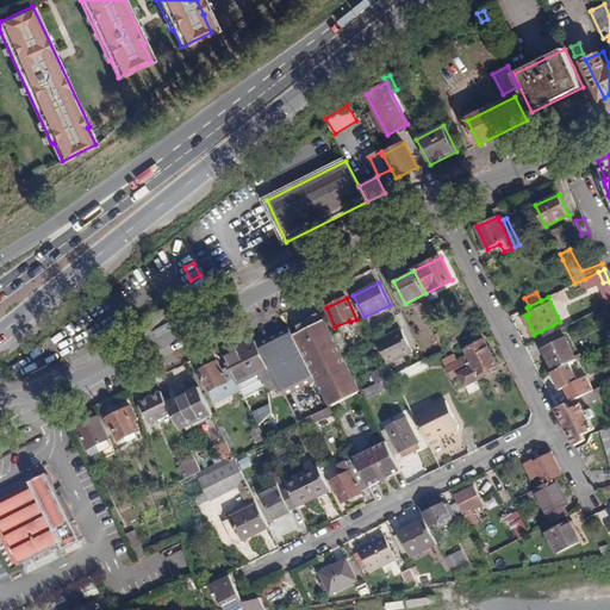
[(306,329),(323,322),(318,312),(299,322),(300,325),(303,324),(306,329)]
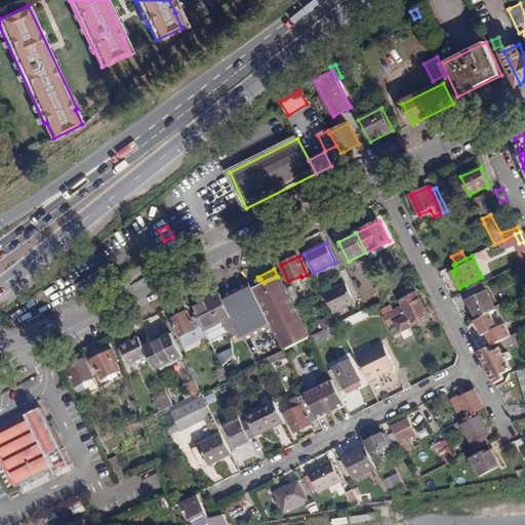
[(404,274),(410,287),(420,282),(414,269),(404,274)]
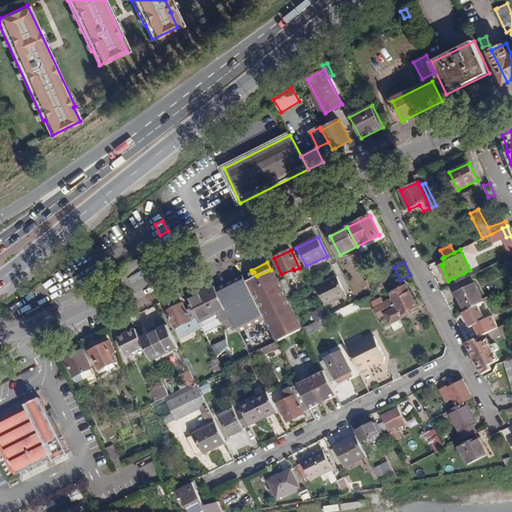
[(246,282),(263,315),(276,340),(303,327),(273,268),(271,270),(257,276),(254,272),(252,273),(249,274),(252,279),(246,282)]
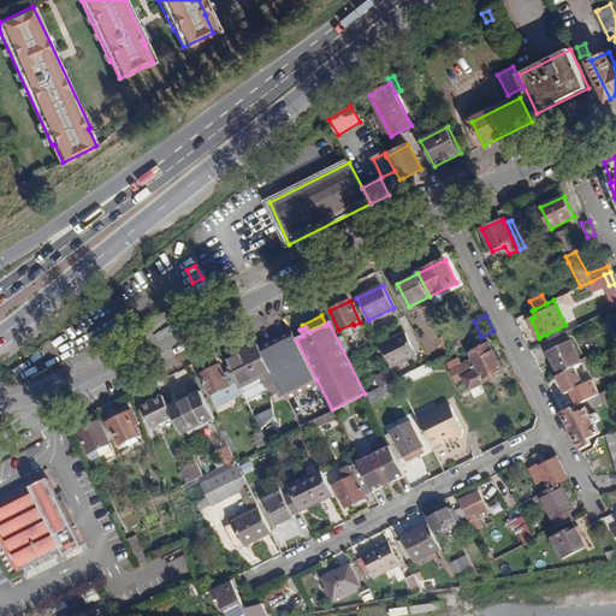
[(549,341),(561,333),(558,329),(546,335),(549,341)]
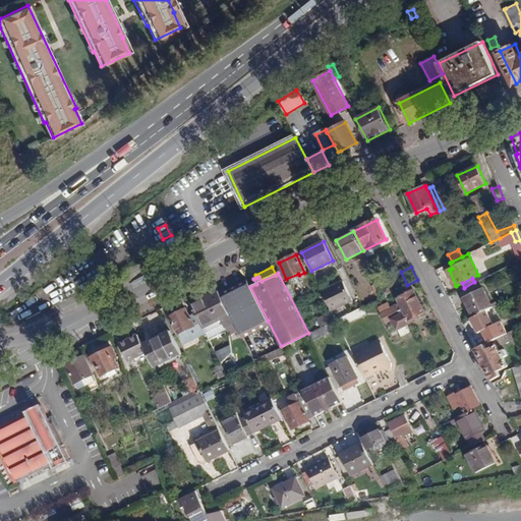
[(386,280),(380,283),(386,296),(392,293),(386,280)]
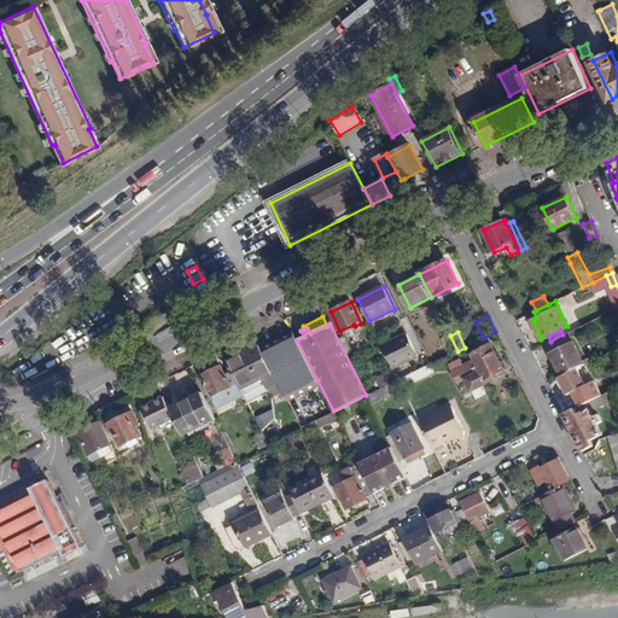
[(500,340),(495,332),(483,338),(472,344),(477,353),(468,356),(472,363),(453,373),(458,383),(466,379),(472,391),(499,378),(496,373),(503,369),(491,344),(500,340)]
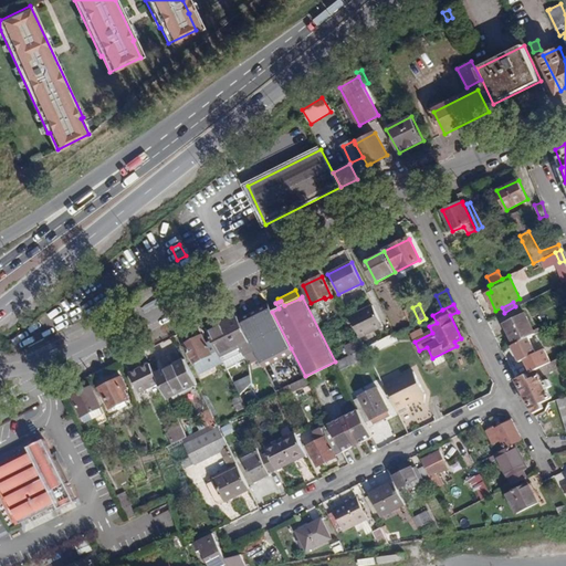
[(291,348),(272,312),(269,305),(239,320),(259,359),(261,363),(291,348)]
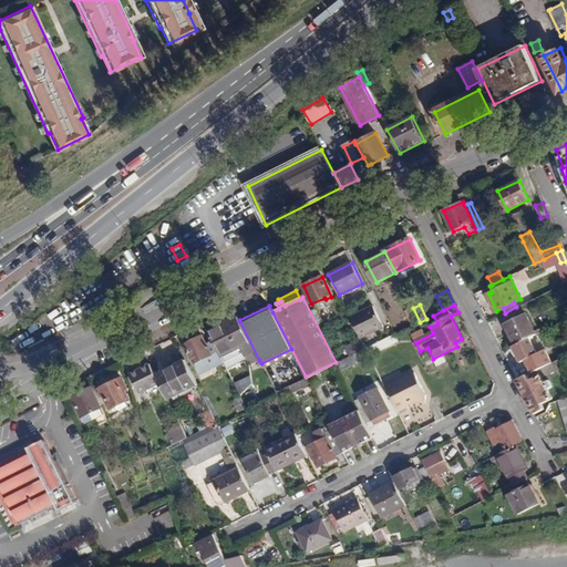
[(384,327),(374,307),(350,318),(360,338),(384,327)]
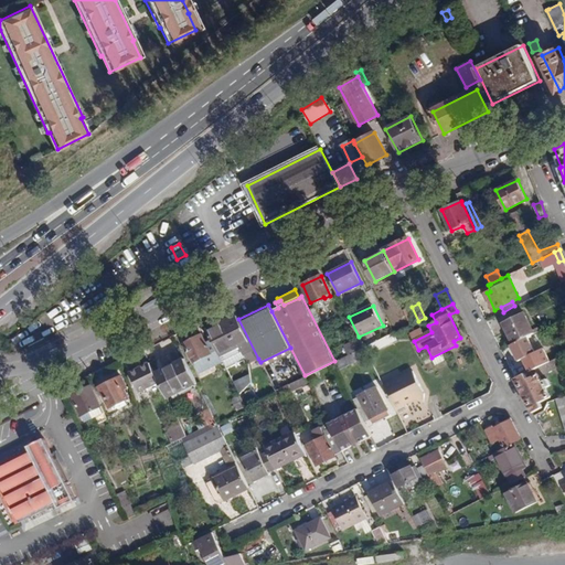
[(412,324),(418,321),(412,307),(405,310),(412,324)]
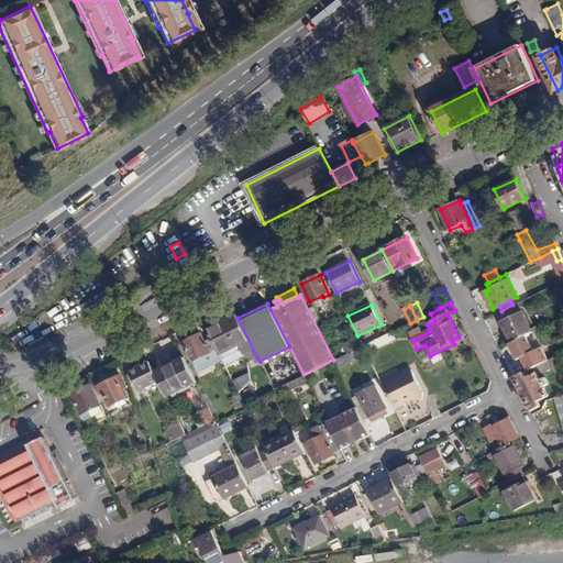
[(511,342),(526,335),(532,332),(522,311),(503,321),(511,342)]
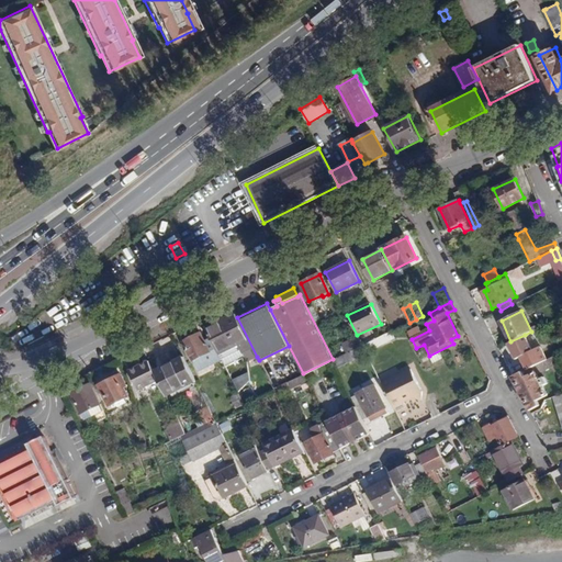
[(208,328),(212,337),(221,355),(239,345),(247,361),(257,357),(237,317),(236,314),(208,328)]
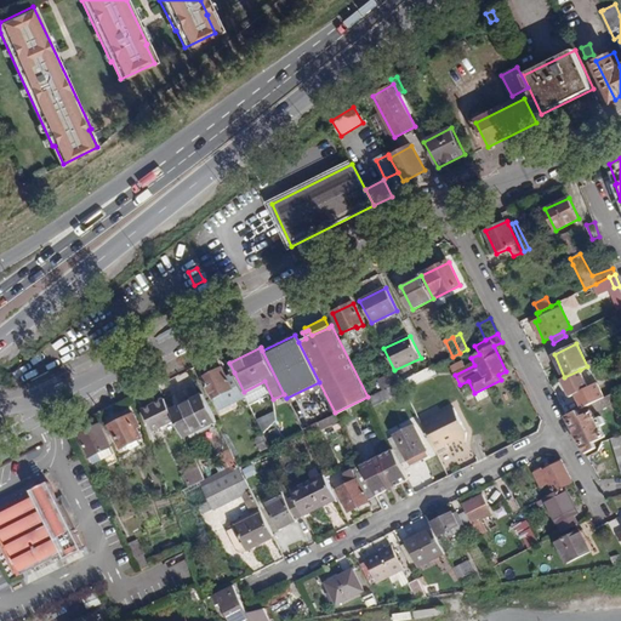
[(433,366),(400,382),(405,391),(438,374),(433,366)]
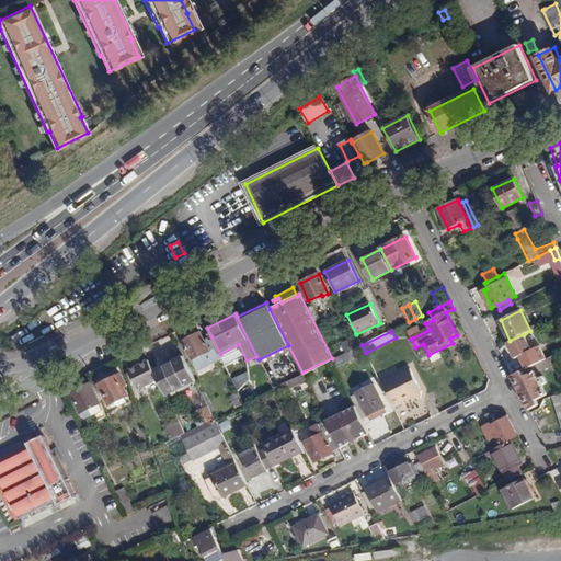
[(220,354),(212,336),(205,340),(201,333),(184,342),(197,367),(212,359),(214,363),(222,358),(220,354)]
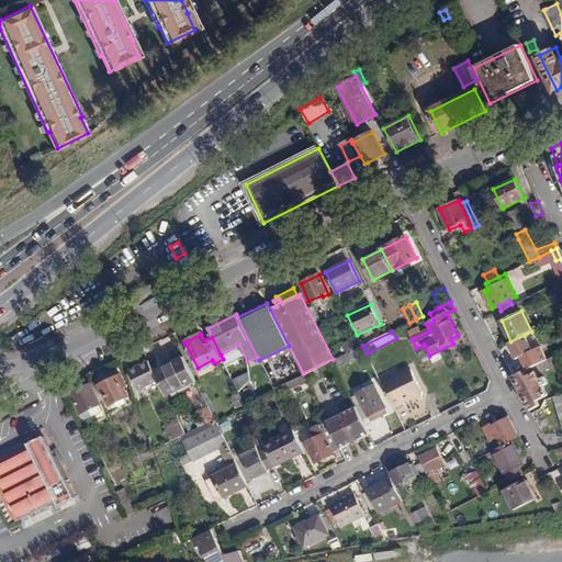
[(532,350),(525,335),(510,341),(508,343),(515,358),(532,350)]
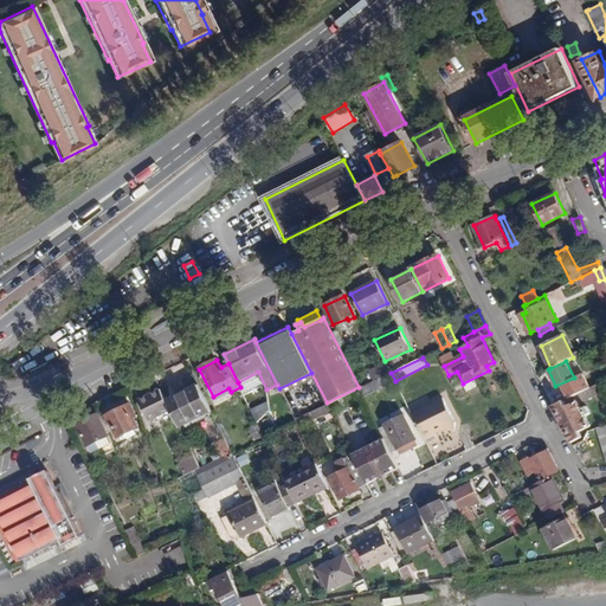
[(387,365),(369,372),(374,381),(391,373),(387,365)]
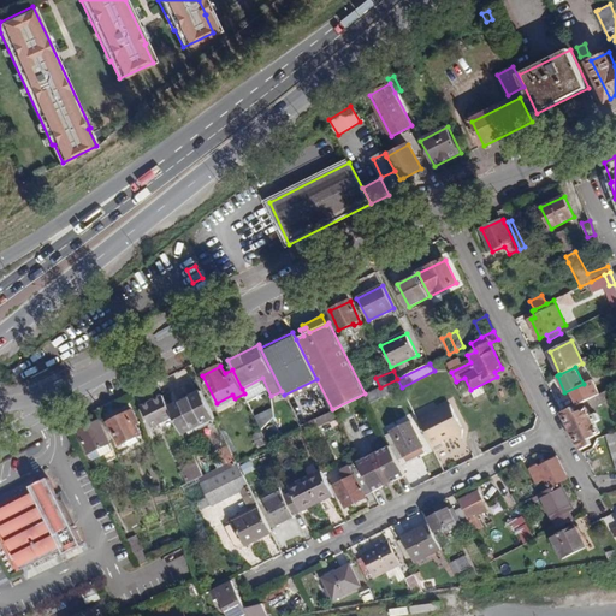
[(454,388),(444,371),(436,374),(444,392),(454,388)]
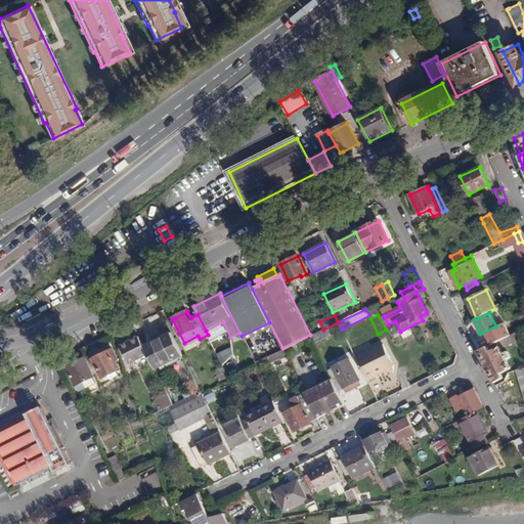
[(314,343),(342,330),(338,322),(323,330),(310,336),(314,343)]
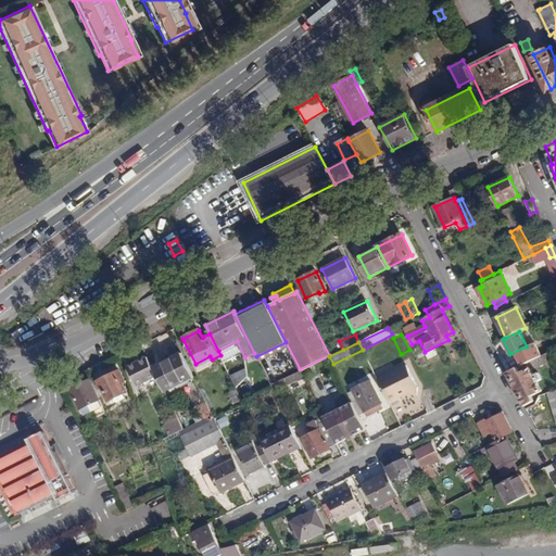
[(523,354),(527,362),(546,352),(543,345),(523,354)]
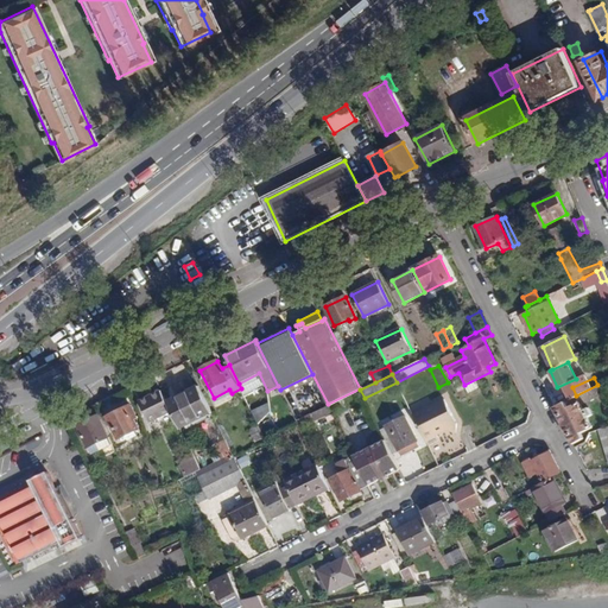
[(602,384),(597,385),(576,396),(580,401),(569,407),(565,401),(556,406),(574,443),(584,437),(582,432),(593,426),(588,417),(593,413),(590,406),(584,410),(581,403),(605,392),(602,384)]
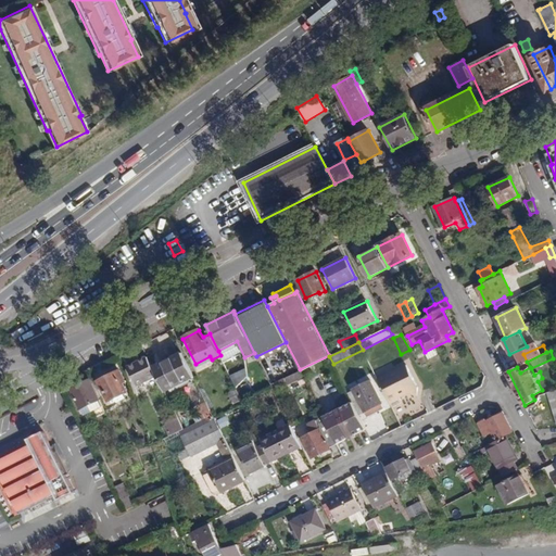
[(153,367),(158,376),(165,391),(194,377),(182,353),(169,359),(159,365),(153,367)]
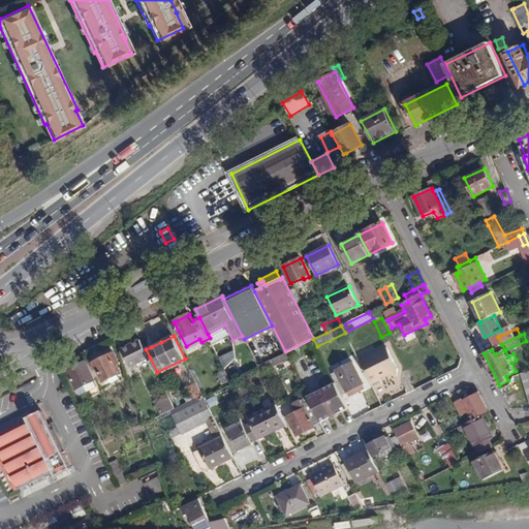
[(150,358),(146,349),(141,339),(122,349),(130,368),(150,358)]
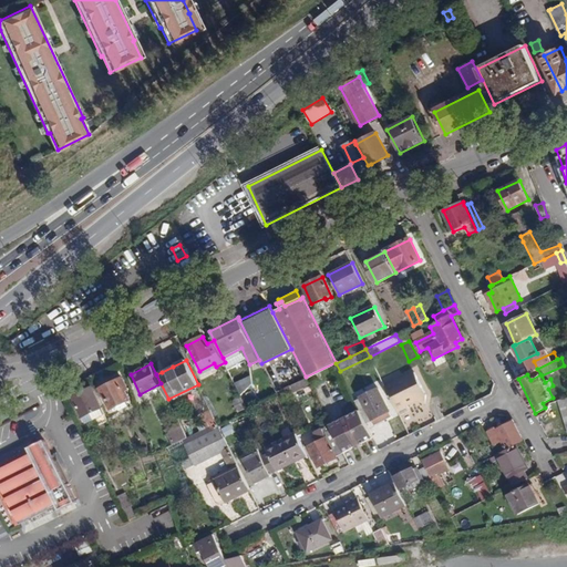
[(426,395),(415,373),(385,388),(400,416),(410,411),(408,406),(415,402),(424,405),(426,395)]
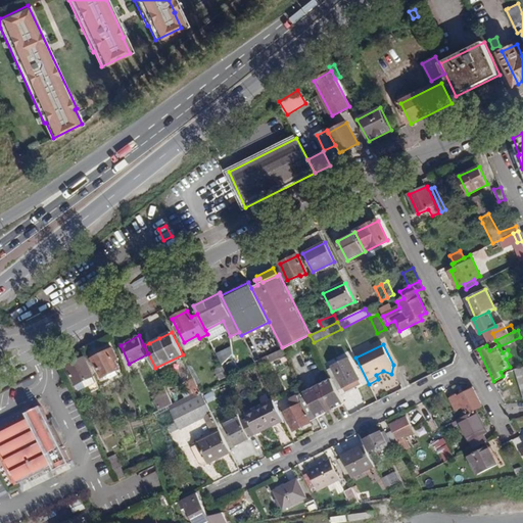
[(231,347),(218,350),(221,360),(233,357),(231,347)]
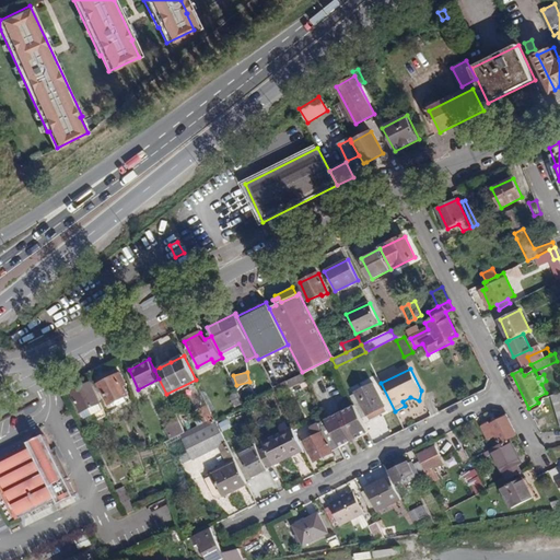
[(128,385),(121,373),(118,374),(125,387),(128,385)]
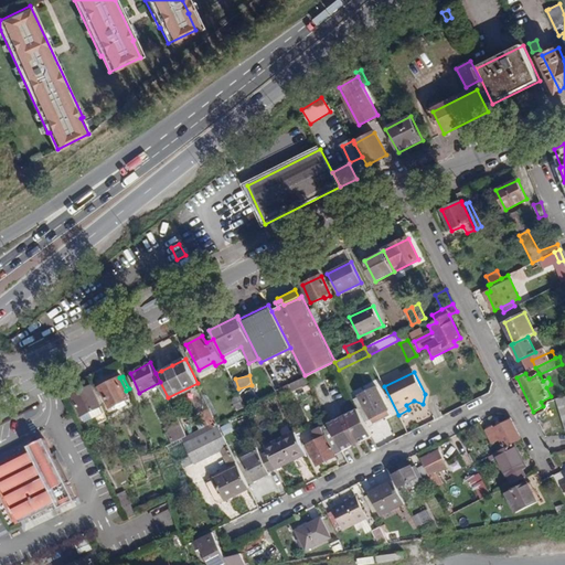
[(126,391),(119,377),(102,386),(112,407),(129,398),(126,391)]
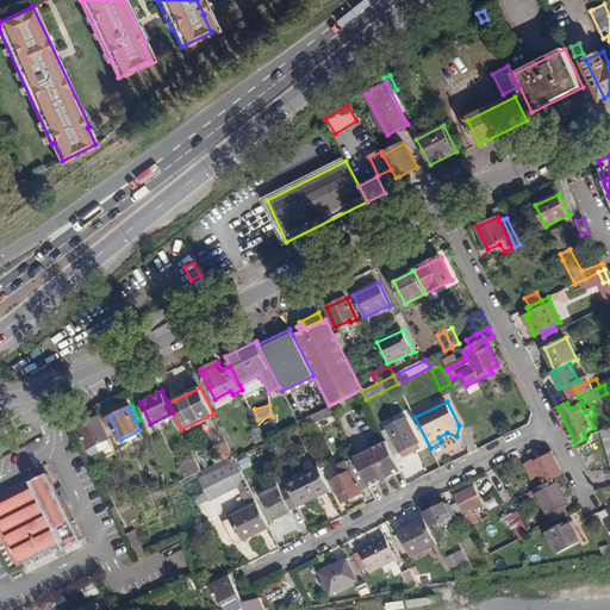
[(329,408),(311,414),(313,423),(331,417),(329,408)]
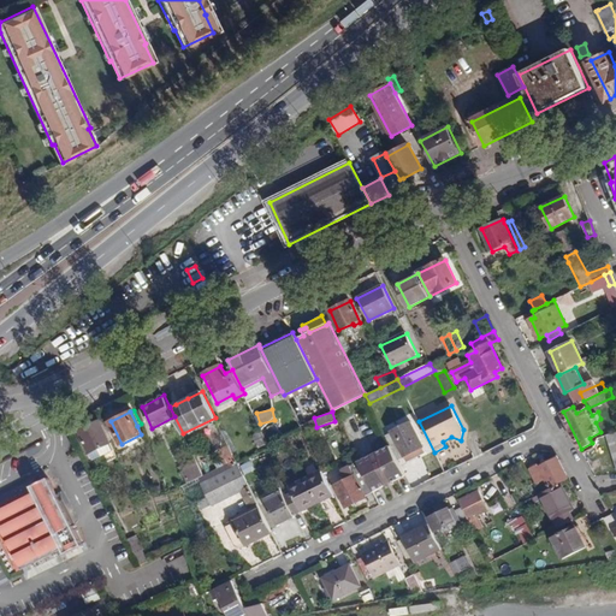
[(117,456),(100,421),(81,431),(92,452),(96,450),(100,448),(101,451),(105,457),(107,456),(108,461),(117,456)]
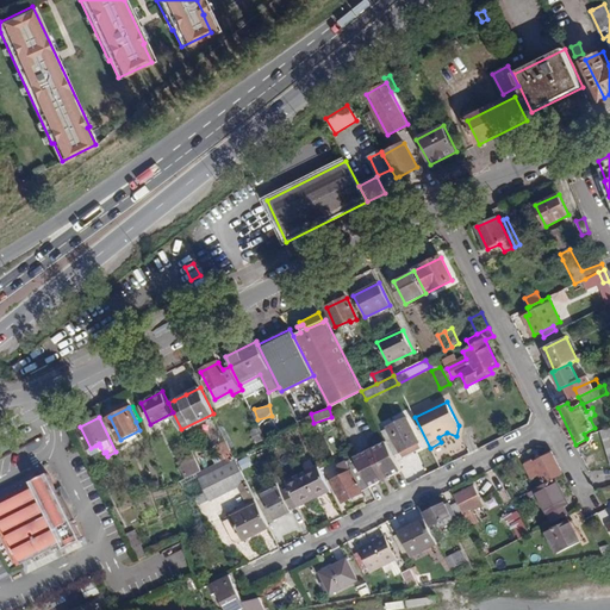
[(418,442),(408,419),(390,428),(400,452),(418,442)]
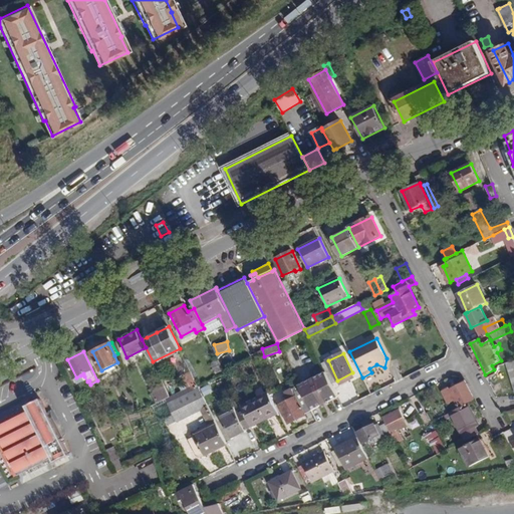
[(337,380),(328,360),(321,363),(326,372),(331,383),(337,380)]
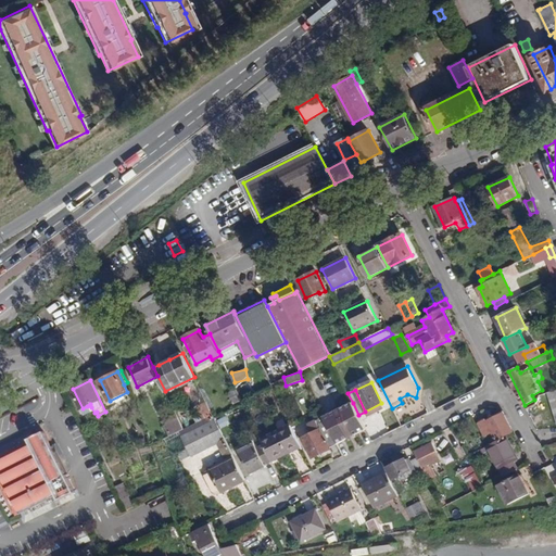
[(200,407),(205,421),(216,416),(210,403),(200,407)]
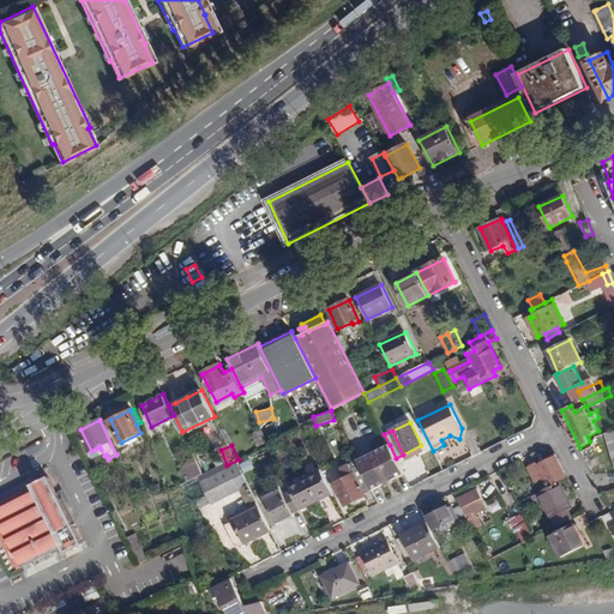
[(396,458),(390,445),(365,457),(380,487),(405,475),(396,458)]
